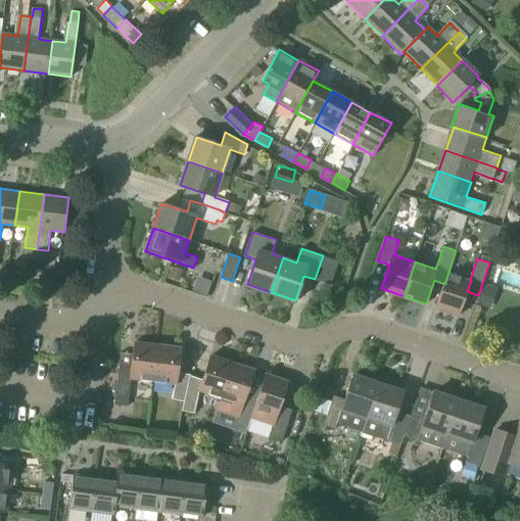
[(448,273),(444,284),(436,308),(460,315),(467,291),(471,281),(470,280),(448,273)]
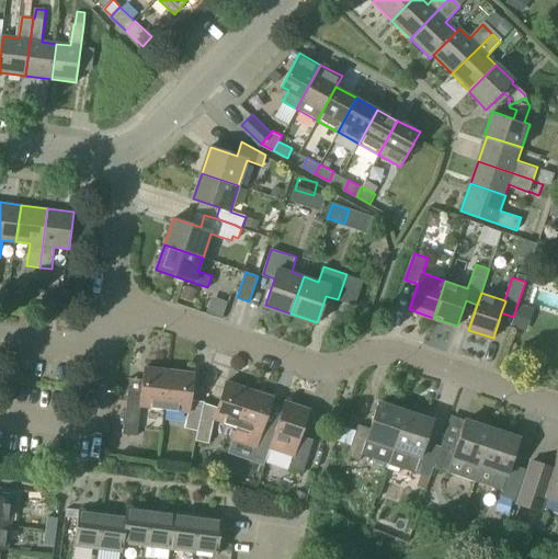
[(512,324),(514,326),(525,330),(533,307),(522,304),(520,303),(512,324)]
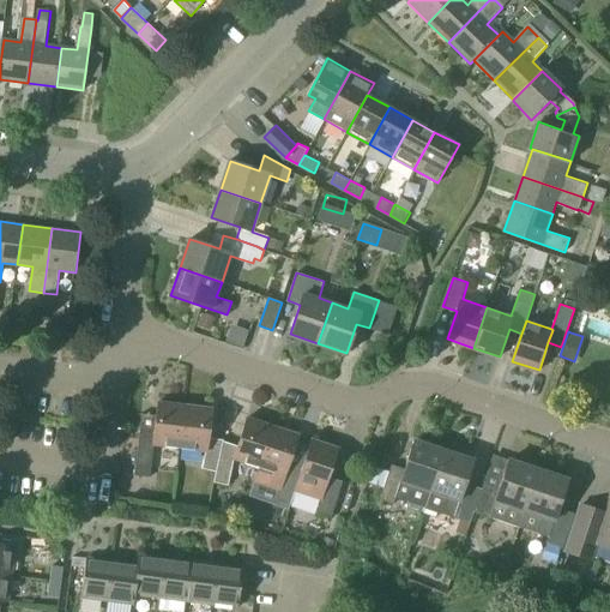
[(180,449),(185,405),(158,401),(155,431),(140,429),(134,477),(150,478),(153,445),(180,449)]
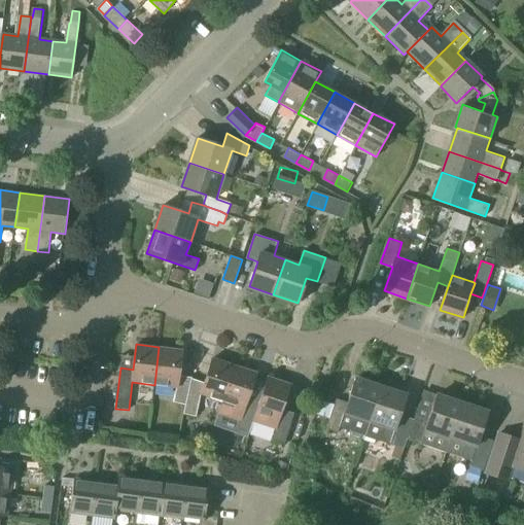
[(159,347),(154,385),(177,388),(174,401),(186,405),(193,377),(179,376),(182,350),(159,347)]
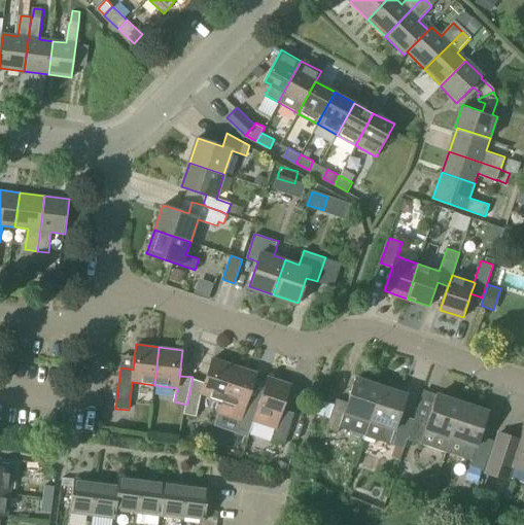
[(193,377),(186,405),(183,414),(197,417),(202,393),(222,400),(234,364),(212,357),(205,381),(193,377)]
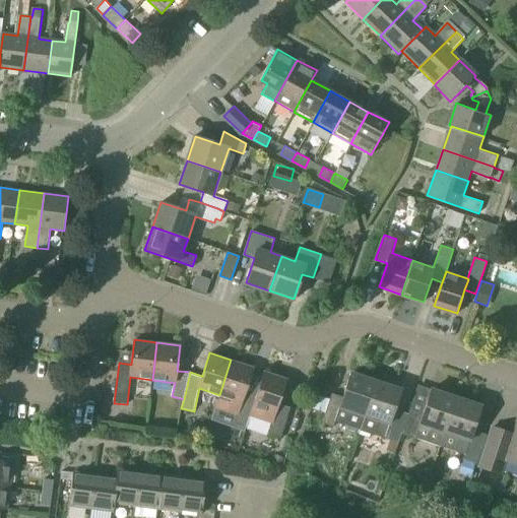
[(250,413),(253,406),(256,394),(245,391),(253,368),(231,360),(219,395),(215,406),(237,413),(235,422),(246,426),(250,413)]
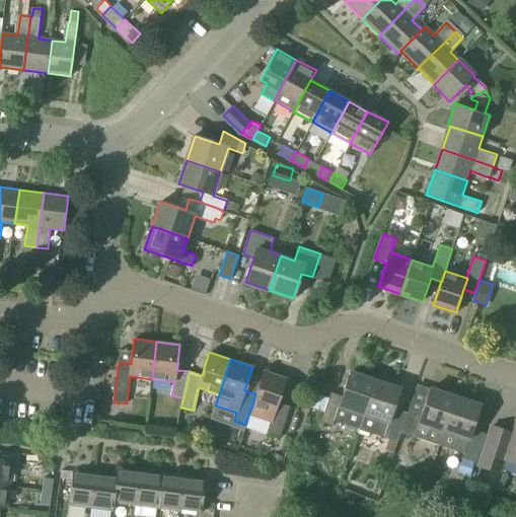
[(252,405),(249,413),(271,421),(267,432),(280,437),(290,405),(279,401),(286,378),(264,370),(255,393),(252,405)]
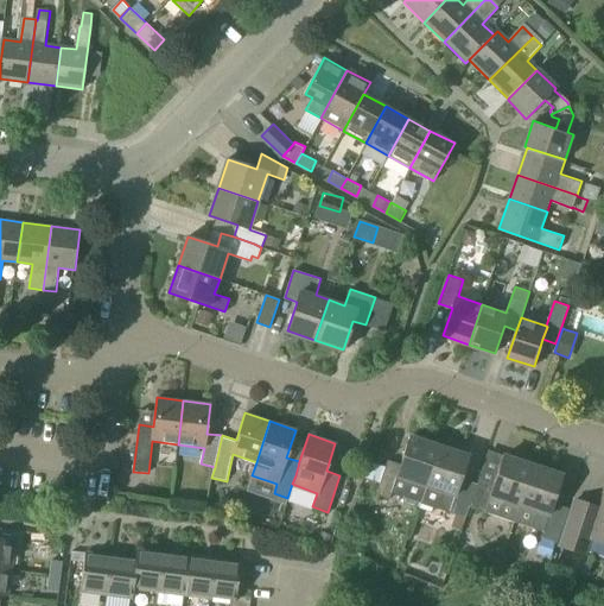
[(419,506),(440,444),(412,435),(402,464),(388,459),(377,493),(390,497),(392,491),(402,494),(406,503),(419,506)]
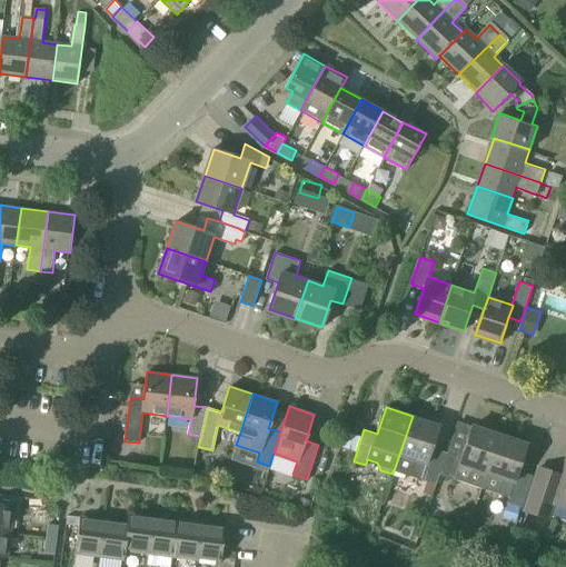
[(437,483),(440,474),(447,451),(433,446),(440,425),(413,416),(393,474),(406,478),(414,475),(437,483)]
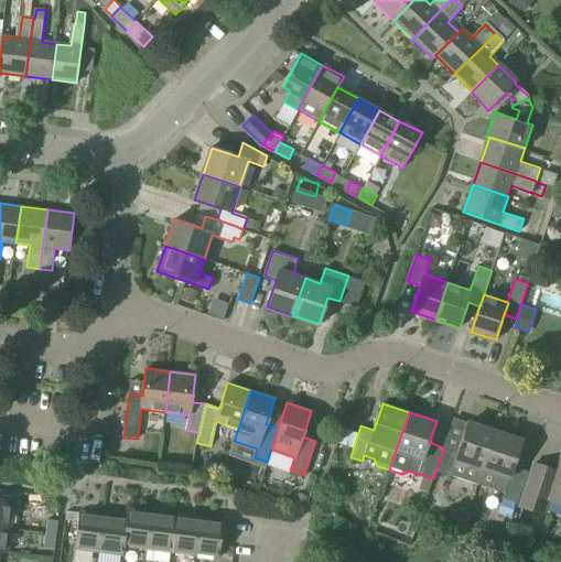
[(461,447),(445,442),(443,447),(437,469),(477,484),(496,431),(470,421),(461,447)]
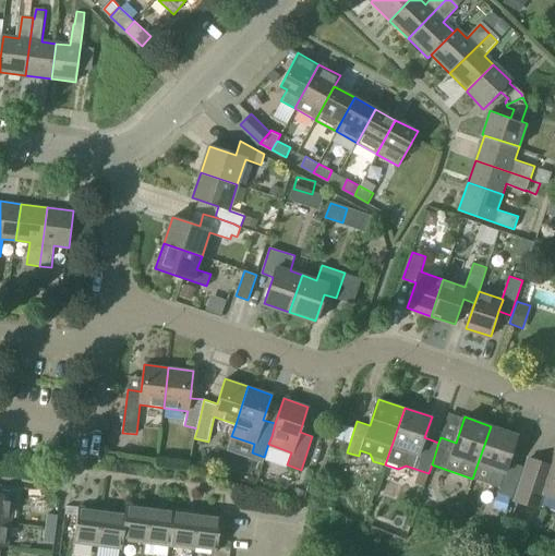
[(497,492),(513,497),(523,467),(508,461),(517,435),(491,426),(472,479),(498,487),(497,492)]
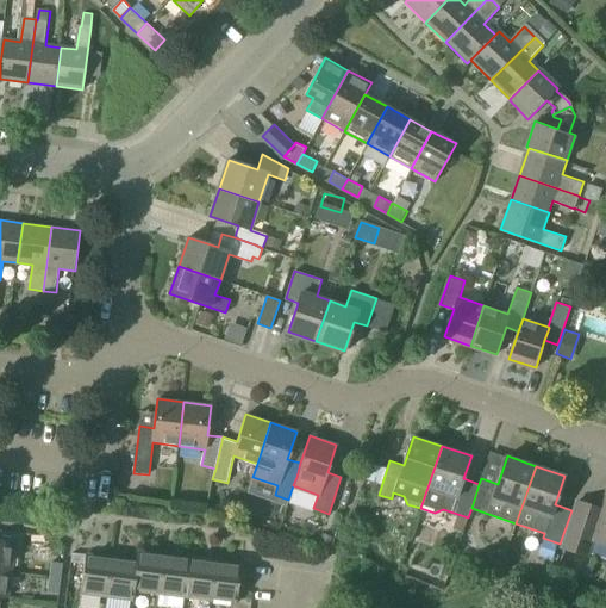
[(562,546),(588,556),(594,539),(605,543),(605,497),(600,510),(576,503),(562,546)]
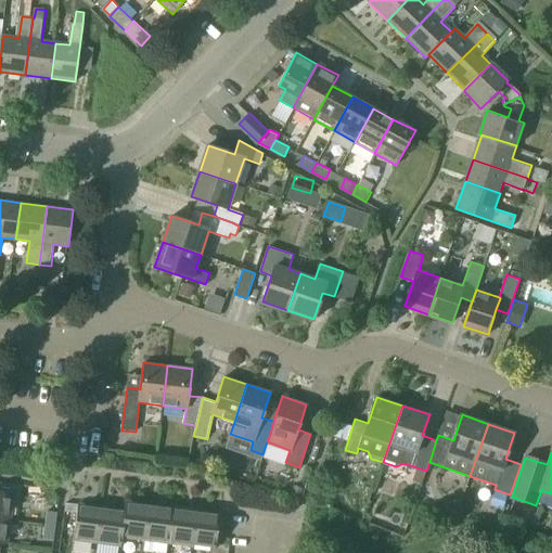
[(0,493),(0,517),(10,519),(13,496),(0,493)]
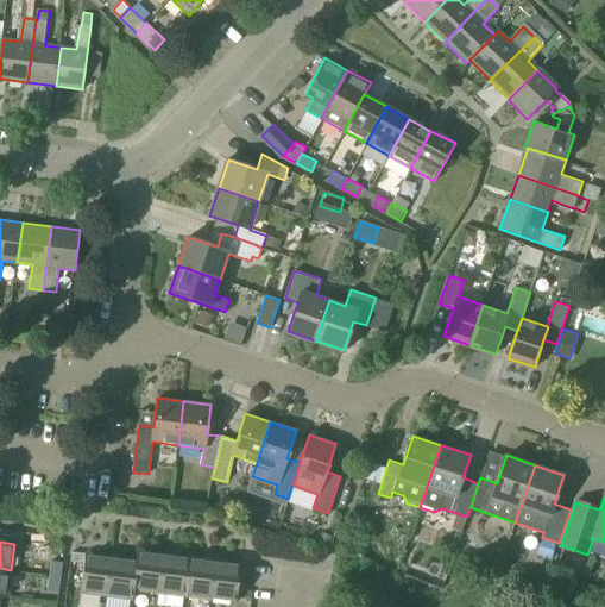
[(137,561),(133,589),(159,592),(164,554),(138,551),(137,561)]
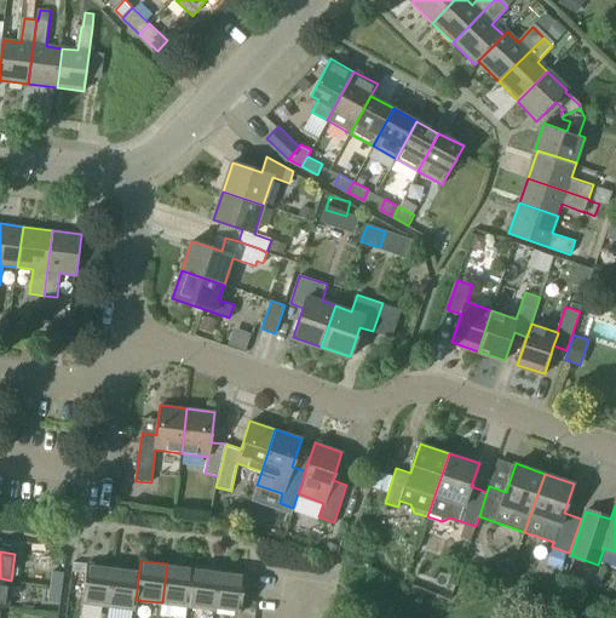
[(108,606),(114,567),(87,564),(82,602),(108,606)]
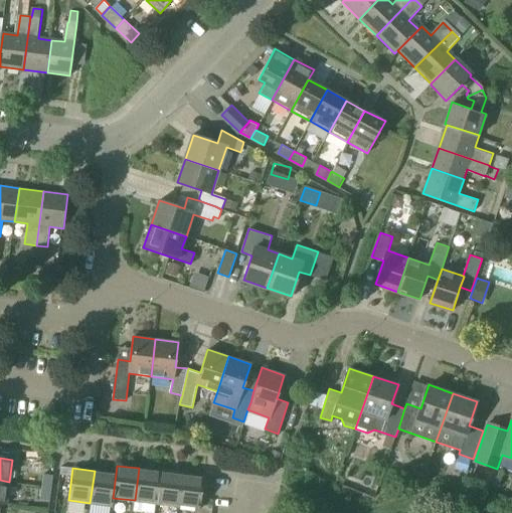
[(135,500),(156,503),(160,471),(139,468),(135,500)]
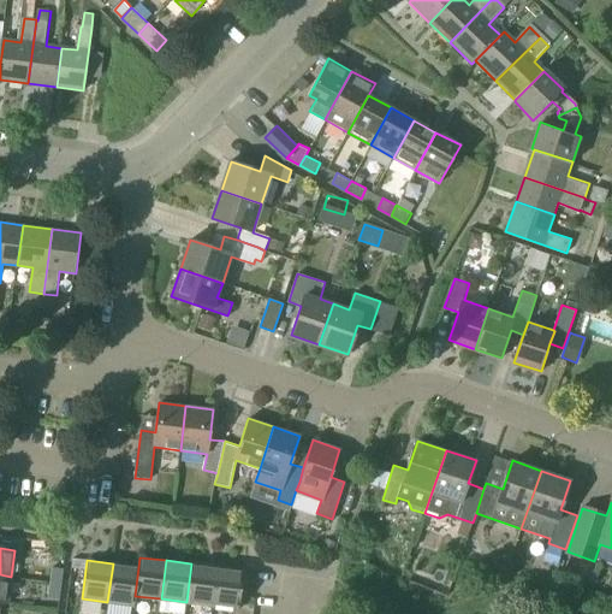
[(135,596),(138,567),(113,564),(107,602),(134,606),(135,596)]
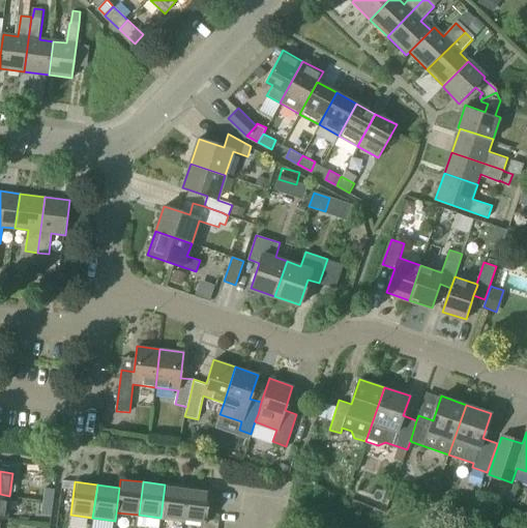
[(160,518),(183,521),(187,488),(165,485),(160,518)]
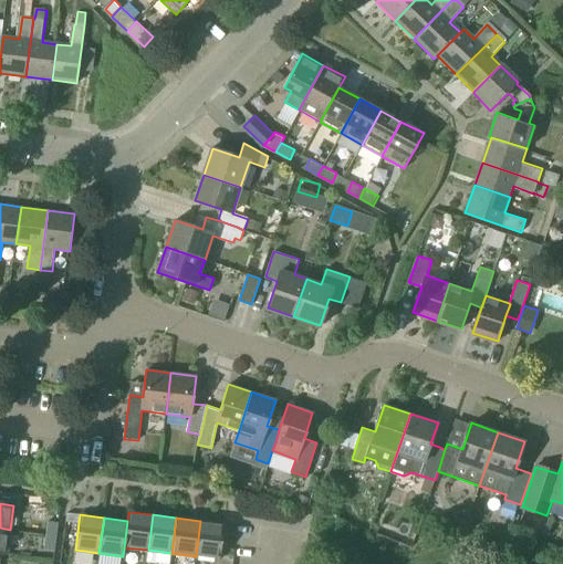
[(48,534),(59,536),(60,521),(49,520),(48,534)]
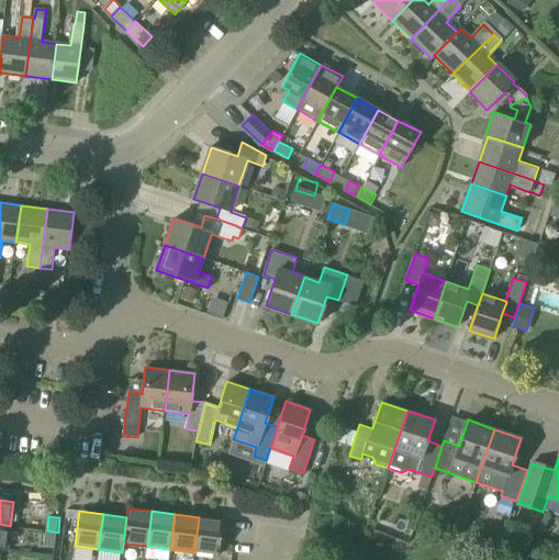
[(199,517),(194,552),(217,556),(223,521),(199,517)]
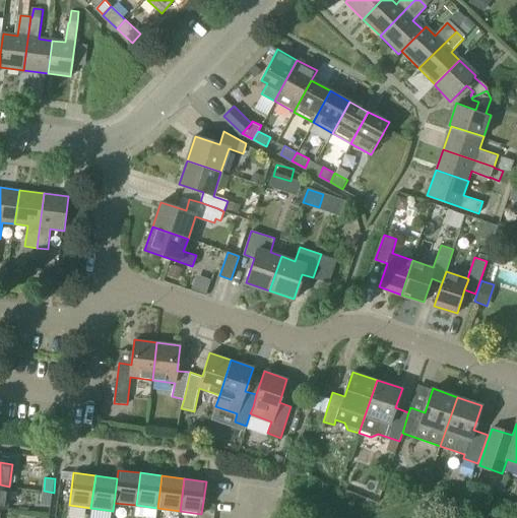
[(9,487),(0,484),(0,507),(6,508),(9,487)]
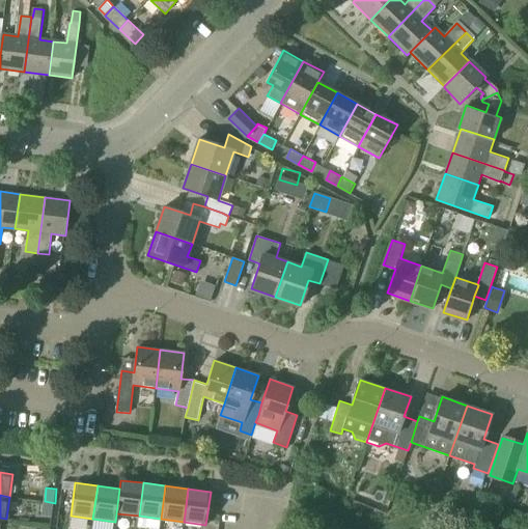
[(53,516),(55,503),(45,501),(43,514),(53,516)]
